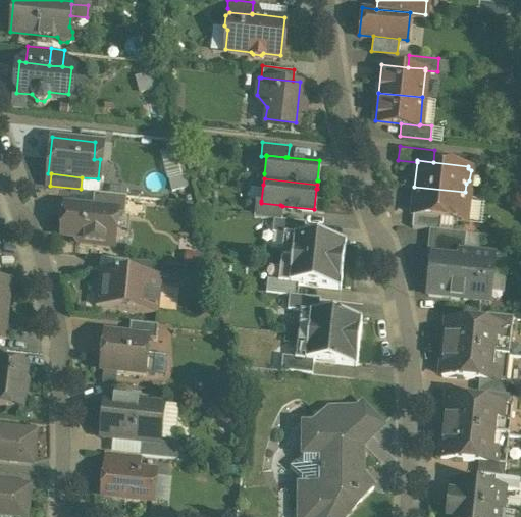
[(465,192),(414,187),(412,212),(440,215),(463,217),(463,216),(466,214),(467,203),(464,200),(465,192)]
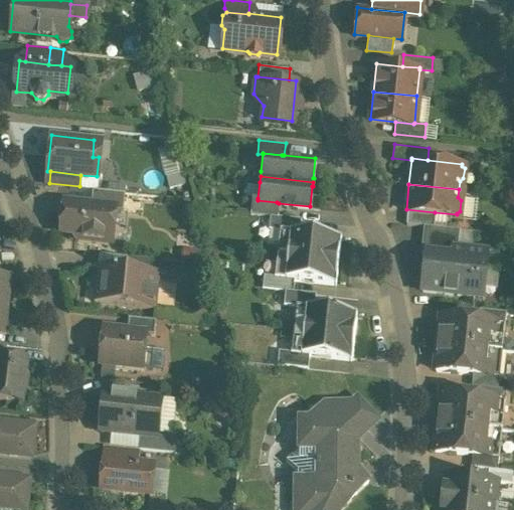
[(124,191),(92,188),(90,202),(112,205),(112,206),(122,207),(124,191)]
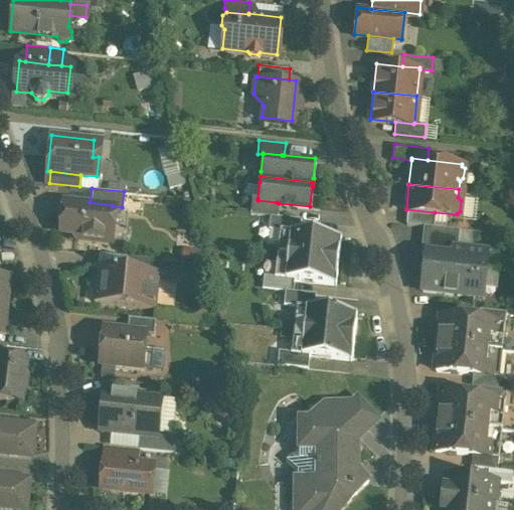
[(277,202),(258,200),(258,198),(252,198),(249,211),(270,213),(277,214),(279,203),(277,202)]
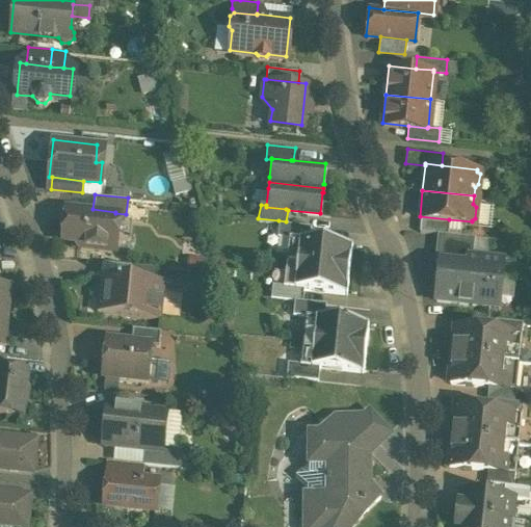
[(93,209),(69,207),(67,221),(61,226),(61,233),(65,238),(75,239),(79,244),(111,247),(116,243),(117,235),(113,231),(115,213),(115,212),(93,209)]
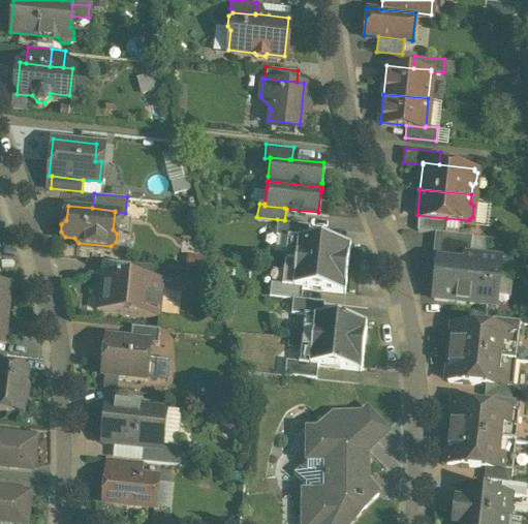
[(446,218),(417,215),(416,228),(435,230),(445,232),(446,218)]
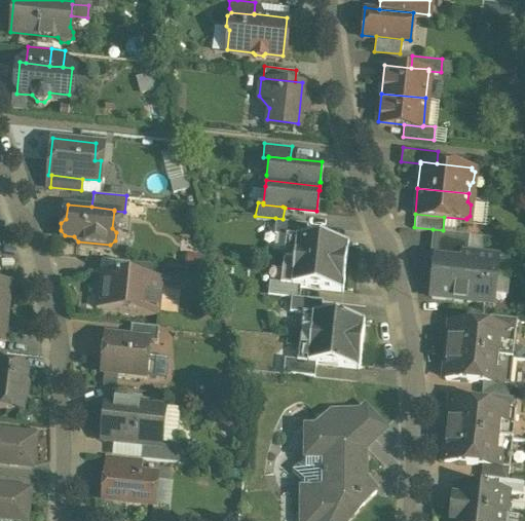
[(283,219),(275,218),(273,232),(285,233),(285,231),(305,234),(307,222),(283,219)]
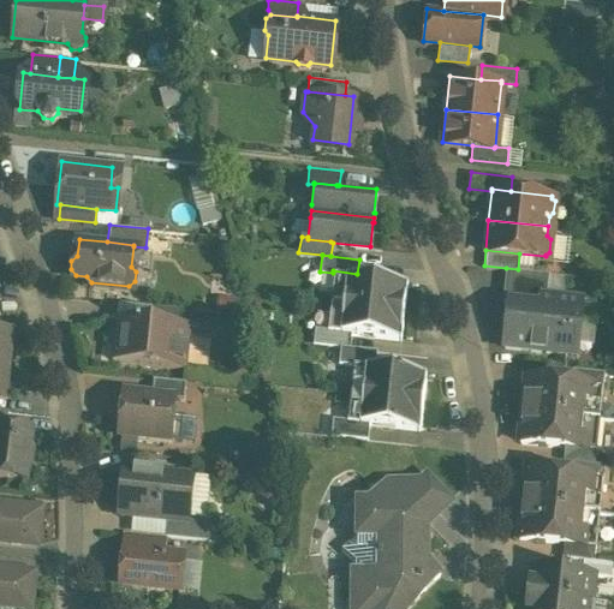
[(518,269),(506,268),(502,299),(508,300),(508,299),(540,303),(541,293),(546,293),(548,272),(518,269)]
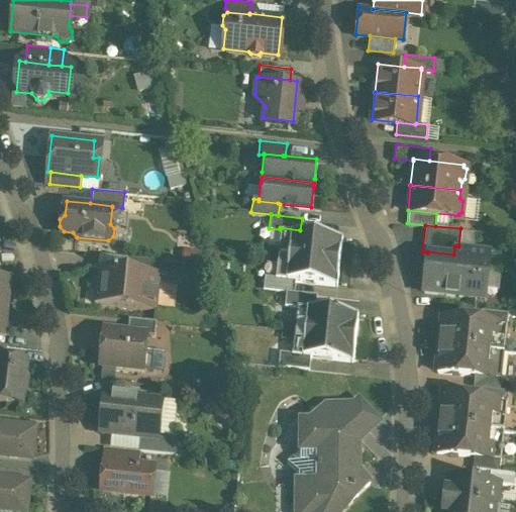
[(300,230),(280,227),(280,229),(280,240),(340,247),(341,234),(300,230)]
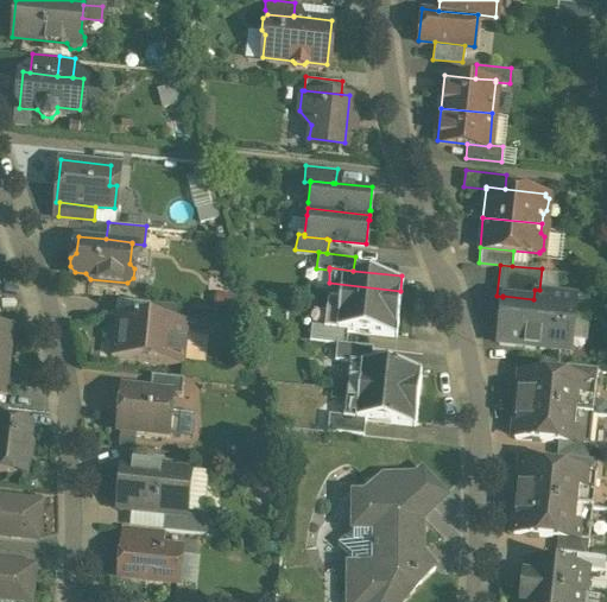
[(400,291),(329,283),(327,297),(398,304),(400,291)]
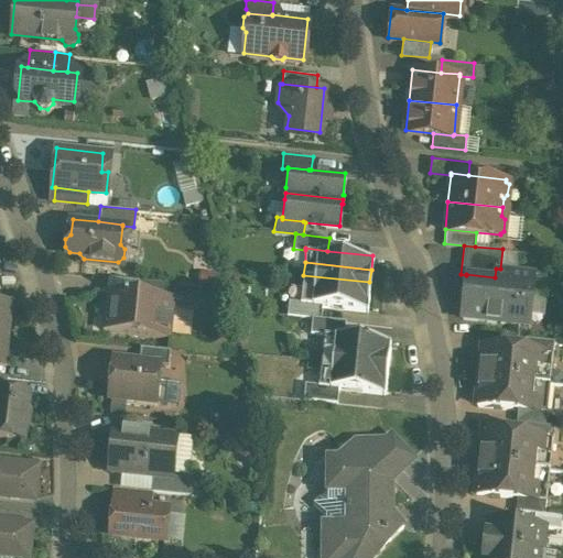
[(500,269),(496,269),(495,277),(466,274),(466,275),(462,316),(528,323),(533,272),(500,269)]
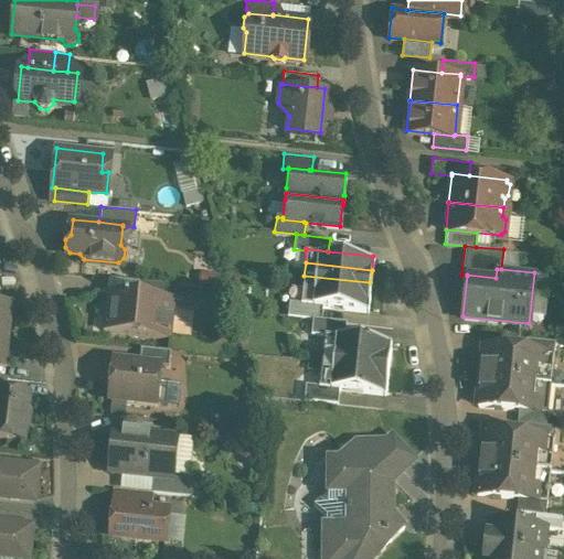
[(304,276),(302,288),(369,296),(370,282),(304,276)]
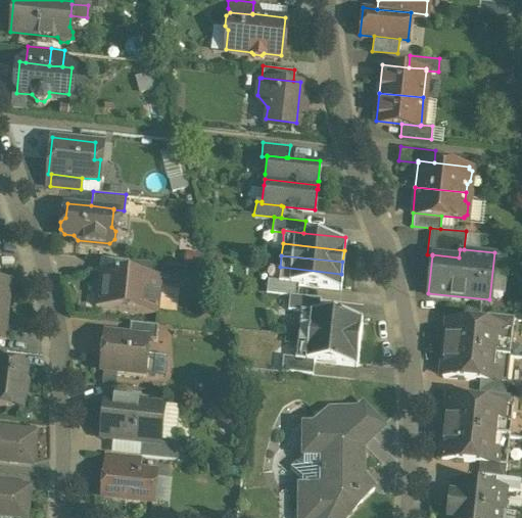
[(163,262),(127,259),(126,271),(158,274),(158,277),(161,277),(163,262)]
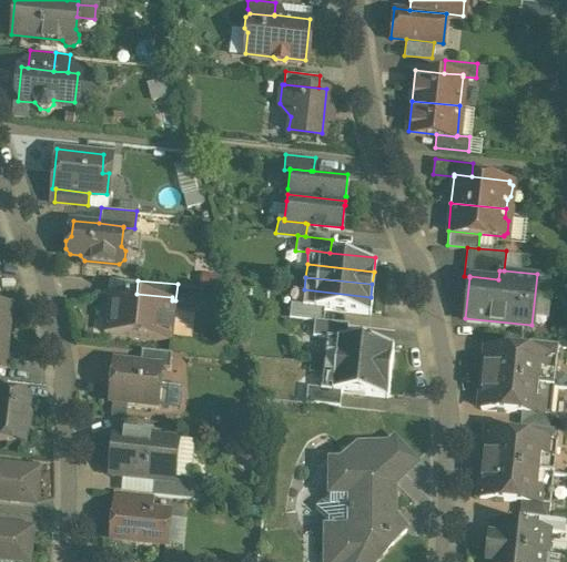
[(371,297),(304,289),(302,302),(302,304),(324,306),(370,310),(371,297)]
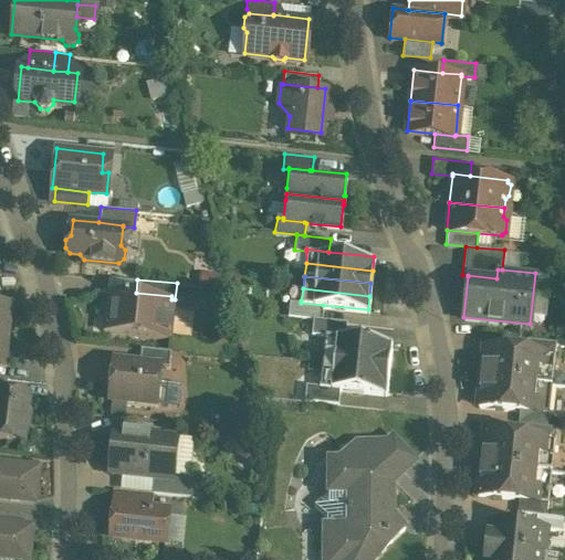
[(136,293),(106,289),(102,328),(167,335),(171,299),(171,296),(136,293)]
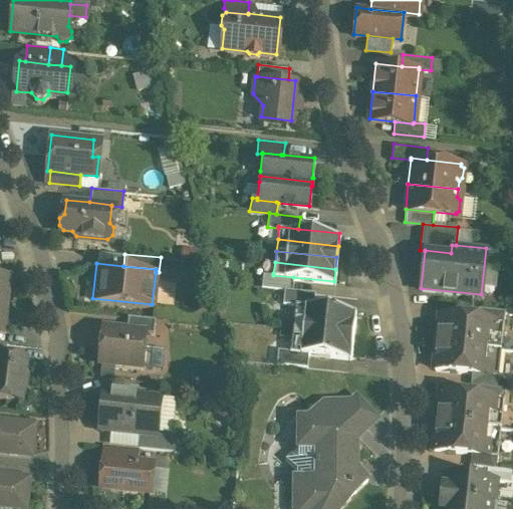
[(8,273),(0,272),(0,328),(2,329),(8,273)]
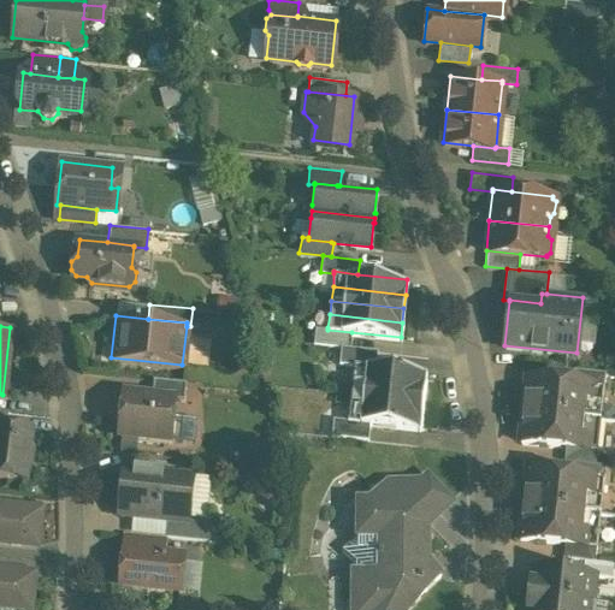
[(352,332),(327,330),(327,327),(314,326),(313,342),(341,345),(350,347),(352,332)]
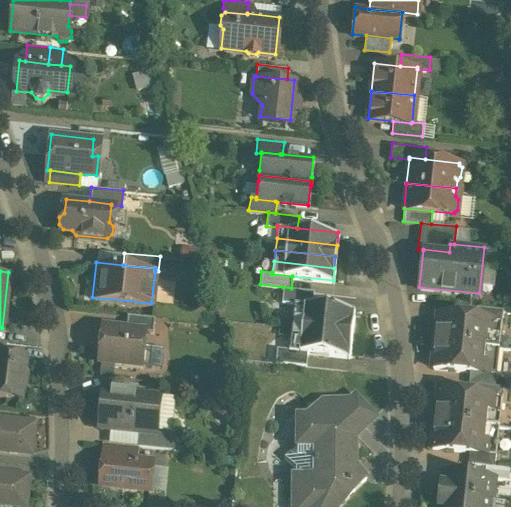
[(291,288),(283,287),(281,301),(293,302),(293,301),(312,303),(313,290),(291,288)]
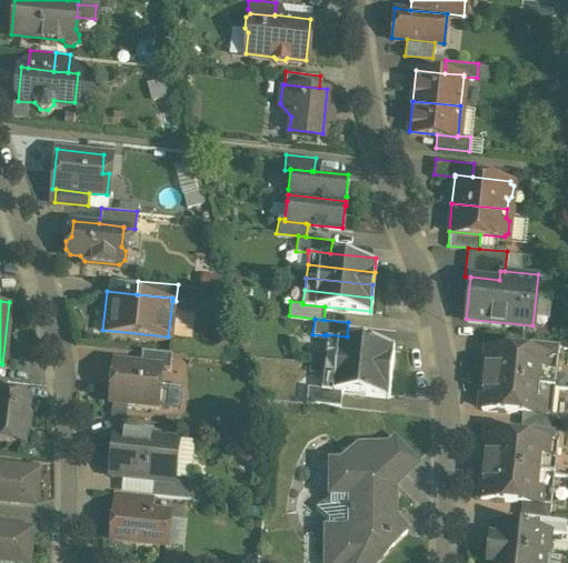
[(325,348),(392,355),(394,342),(368,339),(367,340),(347,337),(326,334),(326,335),(325,348)]
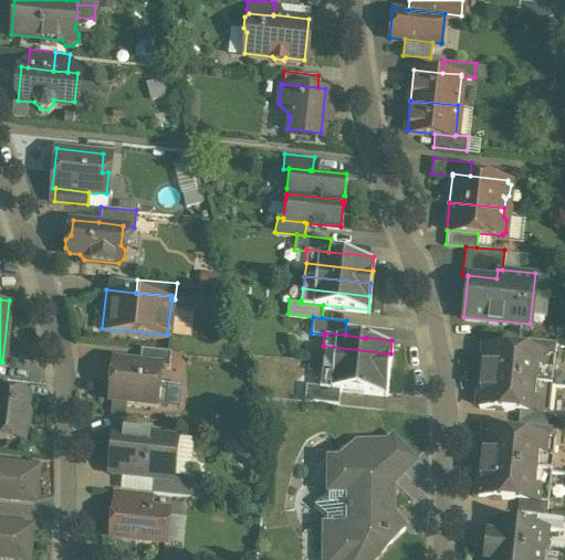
[(555,340),(527,337),(525,350),(554,354),(555,340)]
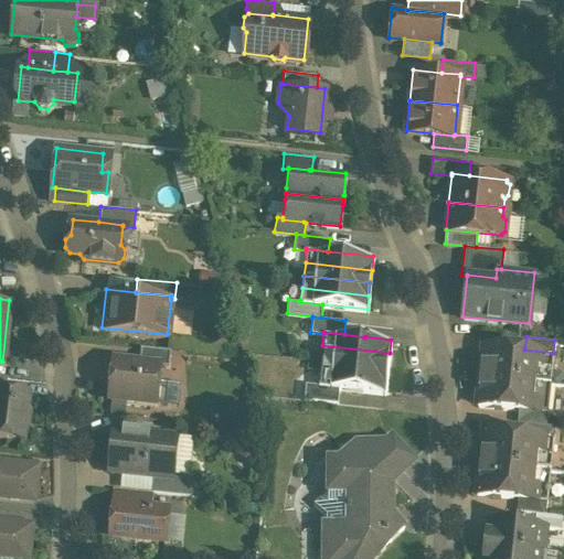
[(170,348),(139,345),(138,361),(159,364),(168,365),(170,348)]
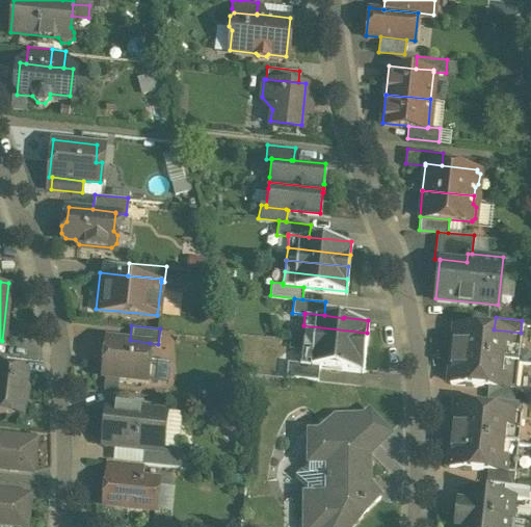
[(303,338),(365,345),(367,333),(303,325),(303,338)]
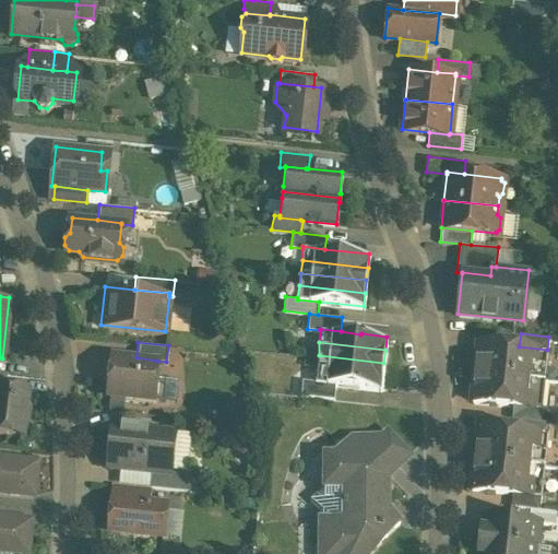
[(519,346),(478,342),(475,370),(544,378),(547,350),(519,346)]
